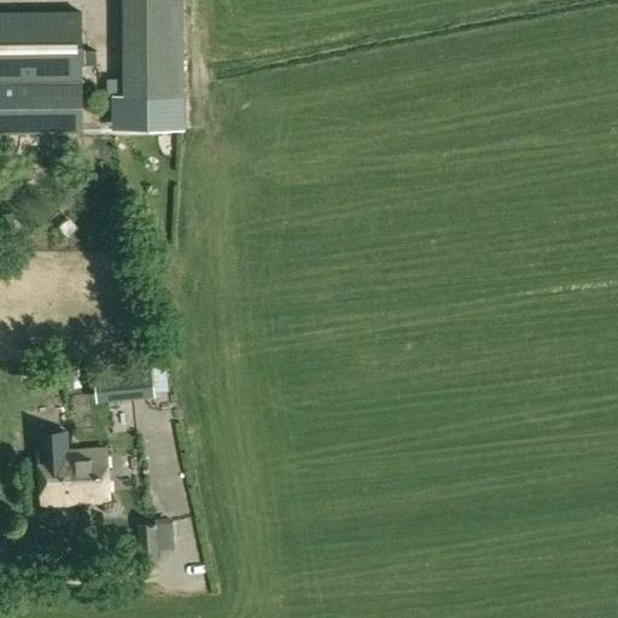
[(192,89),(190,0),(146,0),(147,31),(136,31),(138,91),(192,89)]
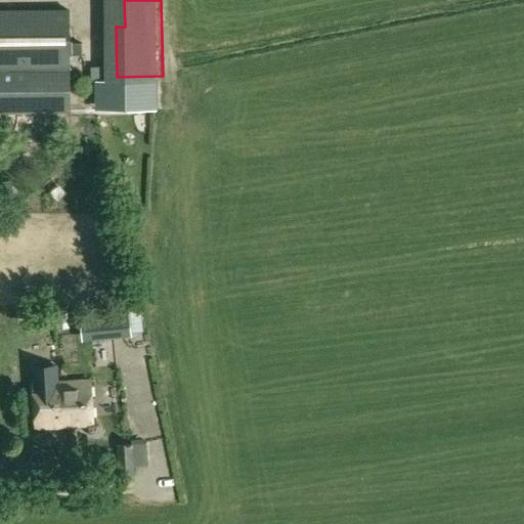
[(69,10),(0,10),(0,88),(25,89),(25,79),(40,79),(40,84),(55,84),(55,79),(70,79),(69,10)]
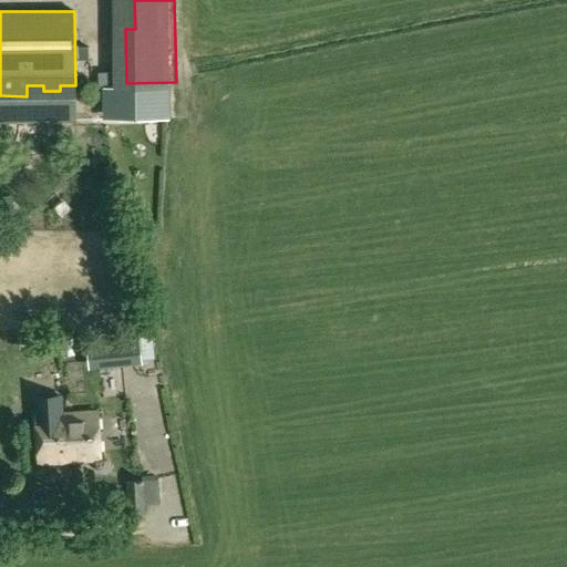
[(141,364),(138,332),(86,337),(89,369),(141,364)]
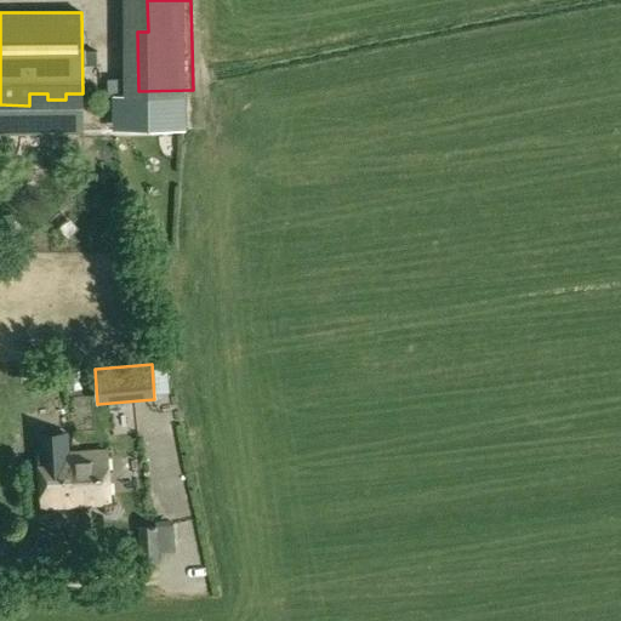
[(44,371),(45,391),(62,389),(61,370),(44,371)]
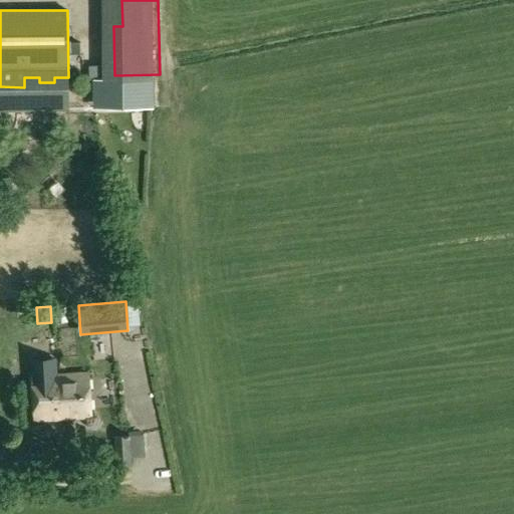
[(91,417),(88,373),(58,374),(60,403),(70,402),(71,418),(91,417)]
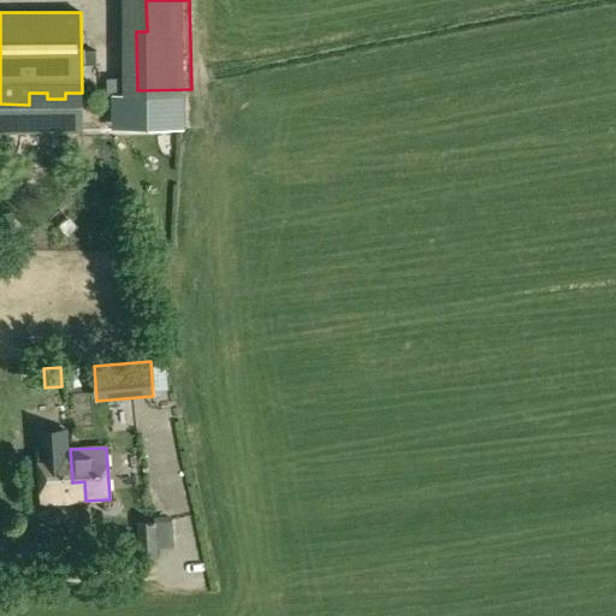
[(42,503),(86,501),(84,481),(72,483),(70,449),(39,451),(42,503)]
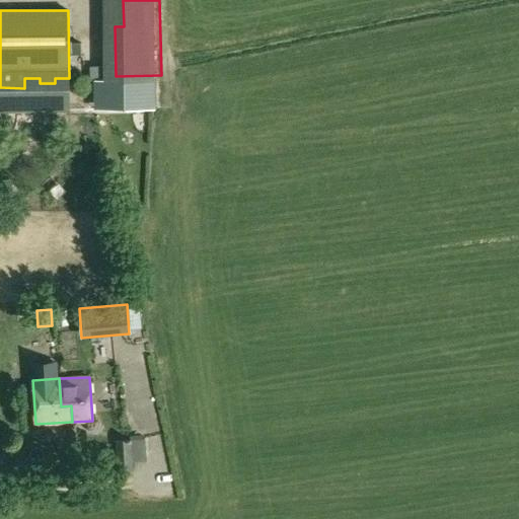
[(147,462),(145,439),(116,441),(118,473),(135,472),(133,463),(147,462)]
